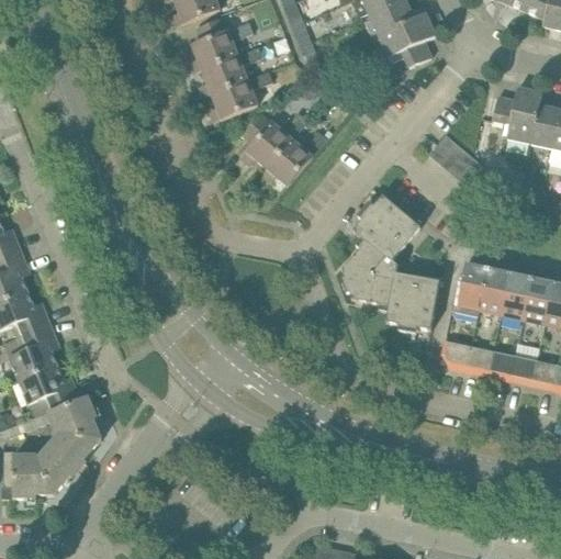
[(172,0),(178,12),(172,14),(175,20),(172,21),(175,26),(195,19),(219,9),(214,0),(172,0)]
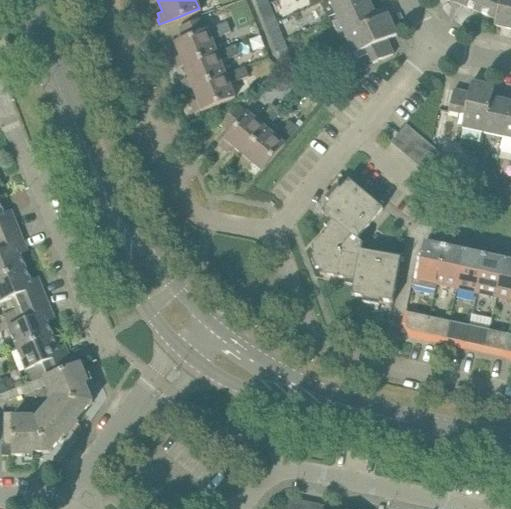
[(369,0),(324,0),(320,2),(326,16),(335,12),(337,15),(369,0)]
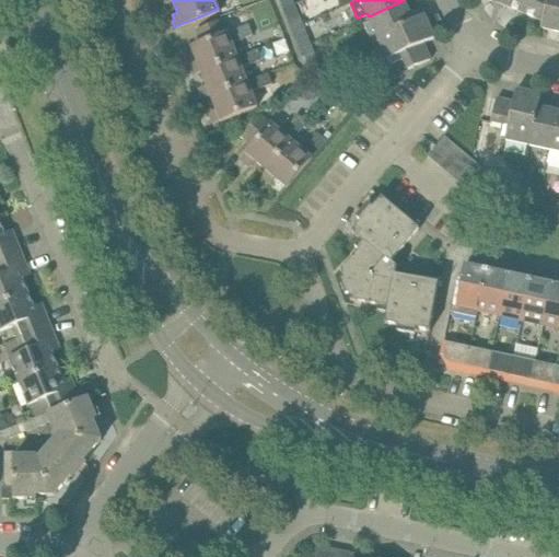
[(411,18),(404,0),(369,16),(376,34),(411,18)]
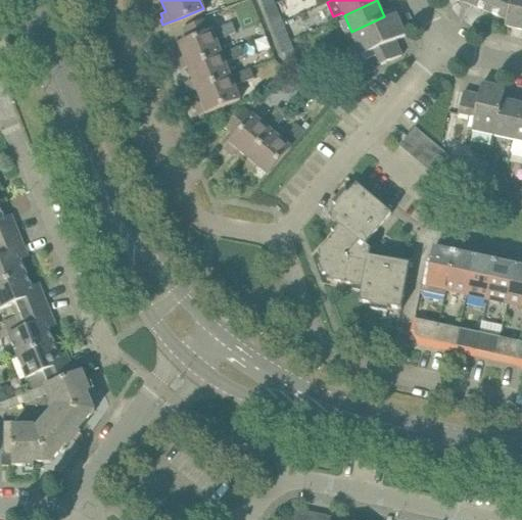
[(465,0),(506,17),(509,0),(465,0)]
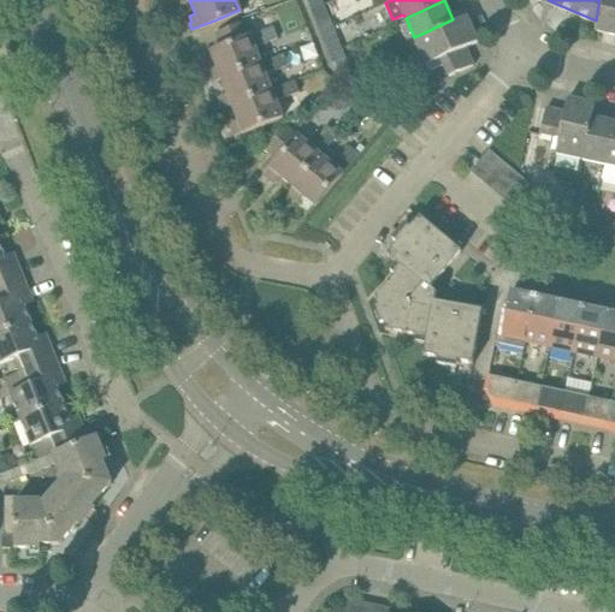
[(599,0),(596,21),(595,28),(614,31),(614,0),(599,0)]
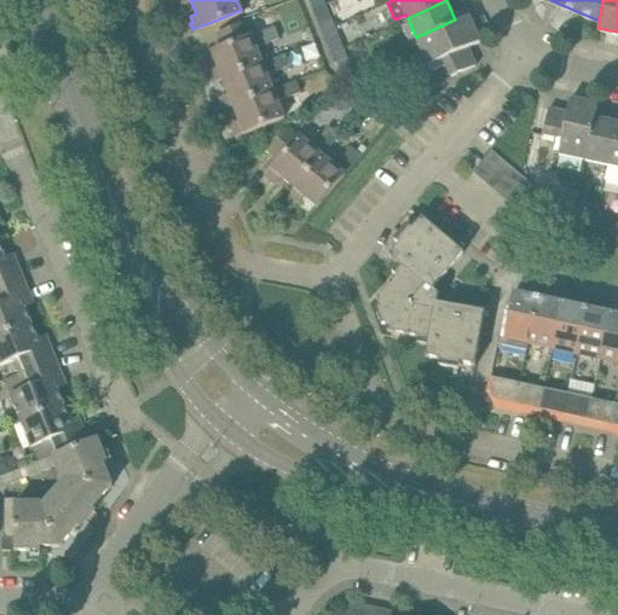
[(468,13),(455,19),(416,38),(428,63),(442,57),(450,74),(475,63),(467,45),(479,40),(468,13)]
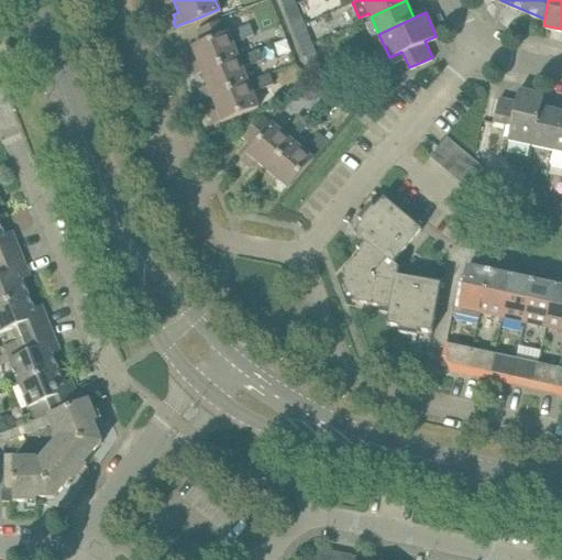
[(300,14),(288,19),(291,26),(304,22),(300,14)]
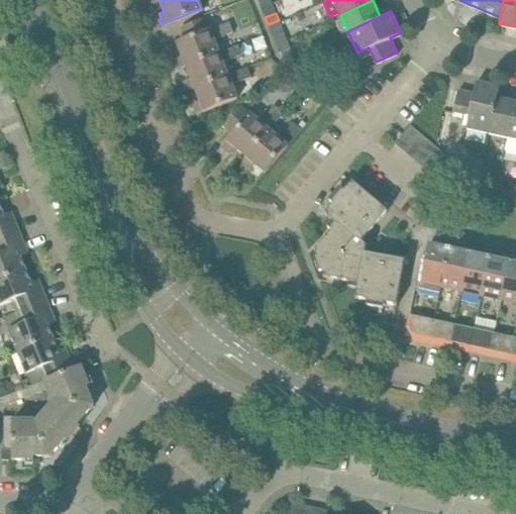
[(176,62),(178,66),(218,50),(213,37),(232,30),(228,20),(207,28),(203,16),(180,25),(184,37),(176,40),(181,54),(176,56),(178,61),(176,62)]
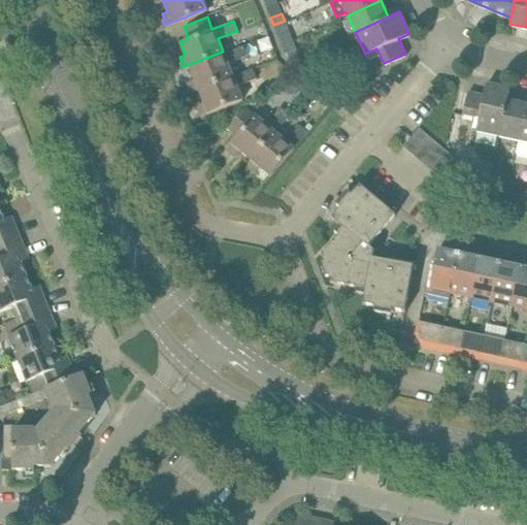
[(282,44),(292,40),(285,21),(273,25),(282,44)]
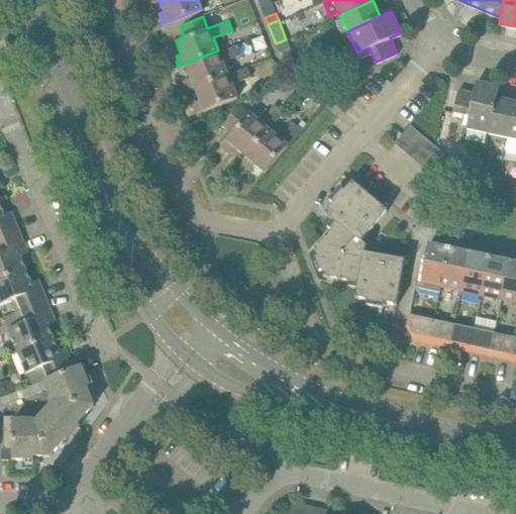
[(286,39),(276,43),(279,50),(289,46),(286,39)]
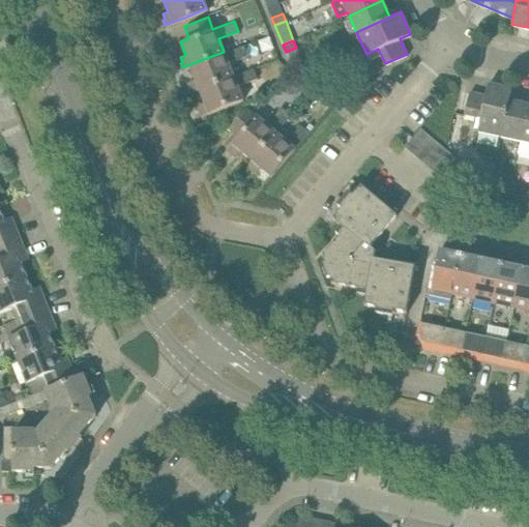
[(198,87),(199,88),(232,76),(227,61),(247,54),(243,45),(224,52),(182,67),(182,68),(189,65),(195,79),(189,81),(192,85),(189,86),(190,89),(198,87)]
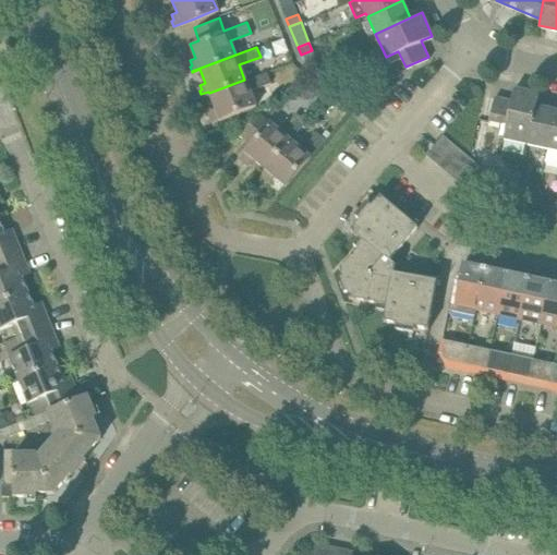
[(266,71),(244,80),(209,93),(215,107),(209,109),(212,115),(209,116),(212,121),(231,112),(254,104),(249,89),(269,82),(266,71)]
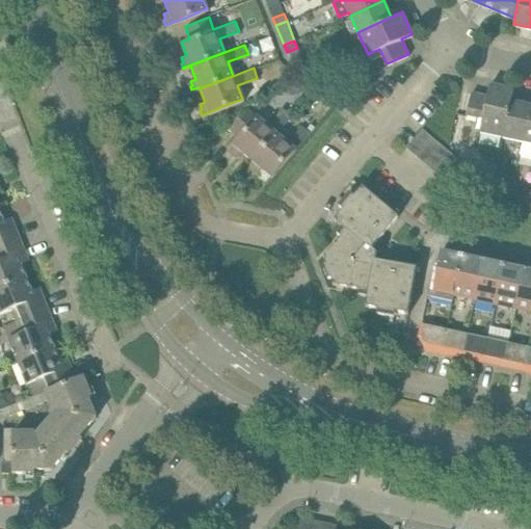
[(502,135),(512,87),(489,82),(486,95),(470,90),(466,113),(481,117),(479,130),(502,135)]
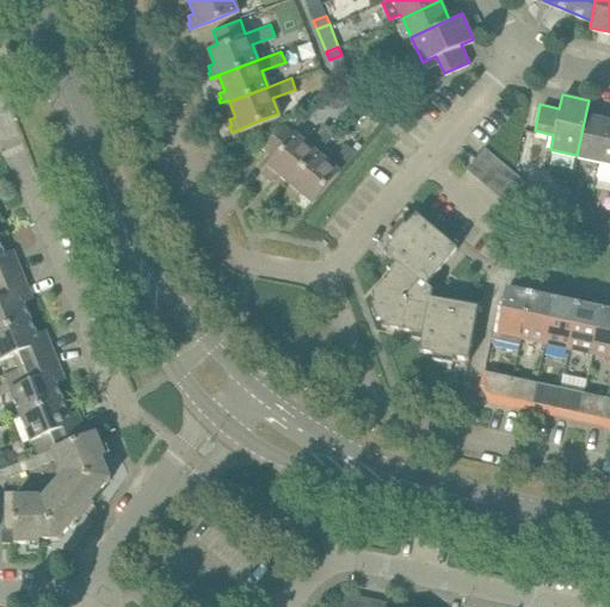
[(589,100),(577,155),(599,160),(608,119),(586,115),(589,100)]
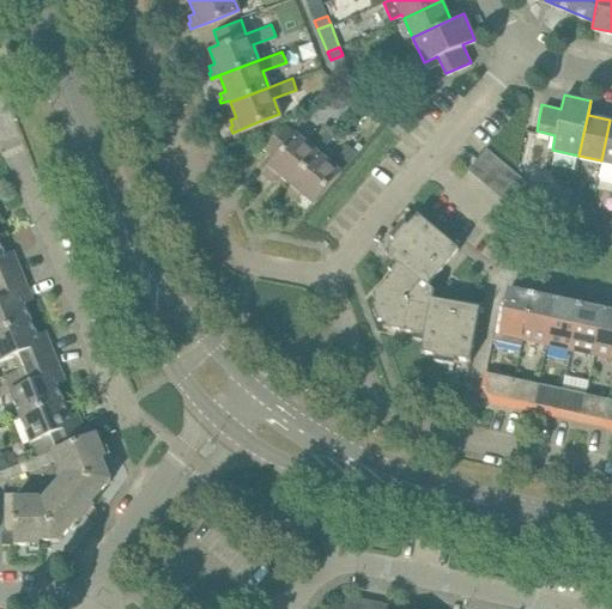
[(611,178),(611,119),(610,120),(601,160),(599,176),(611,178)]
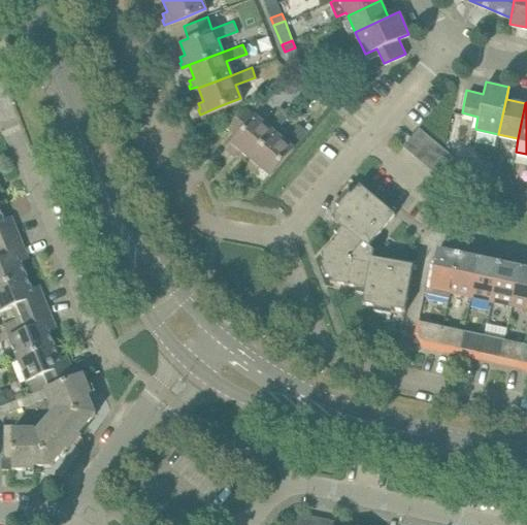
[(250,158),(278,125),(288,116),(278,108),(265,124),(255,116),(254,117),(243,107),(228,126),(237,134),(226,148),(230,152),(231,150),(235,154),(239,149),(250,158)]
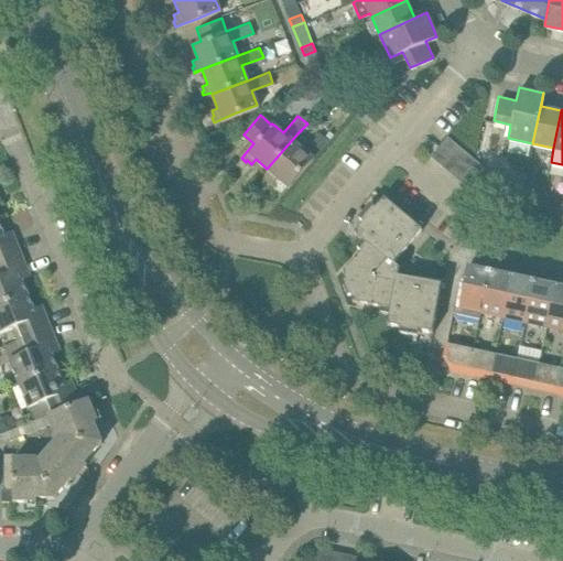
[(293,140),(298,133),(267,169),(261,175),(266,179),(268,177),(272,181),(275,176),(288,186),(313,157),(321,164),(332,151),(324,144),(328,140),(318,131),(304,149),(293,140)]
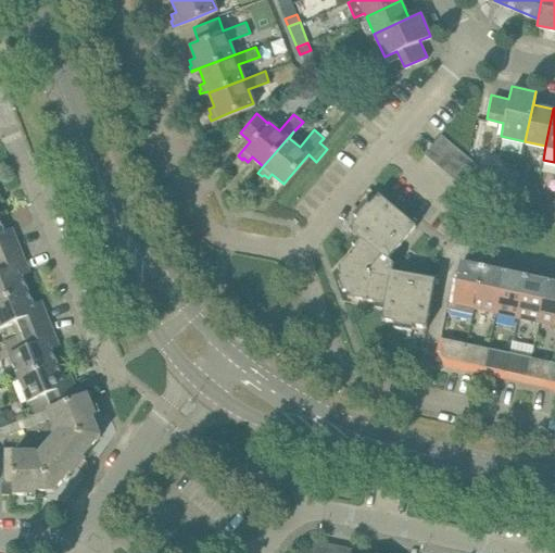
[(424,152),(433,161),(451,141),(440,133),(424,152)]
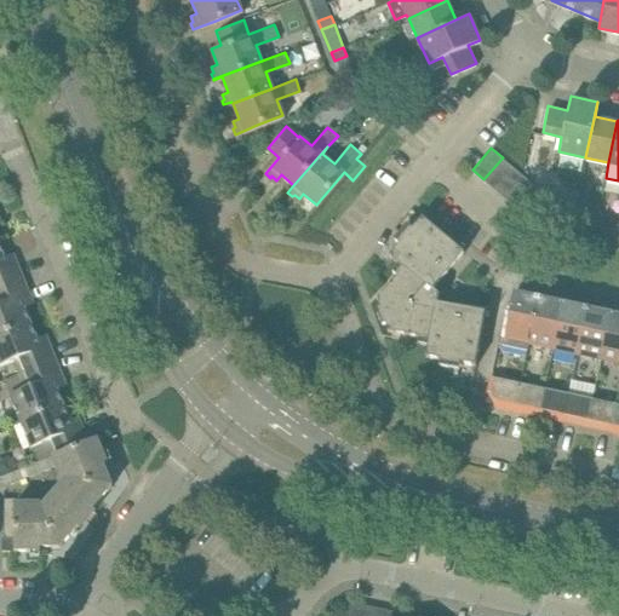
[(514,166),(503,157),(483,179),(494,189),(514,166)]
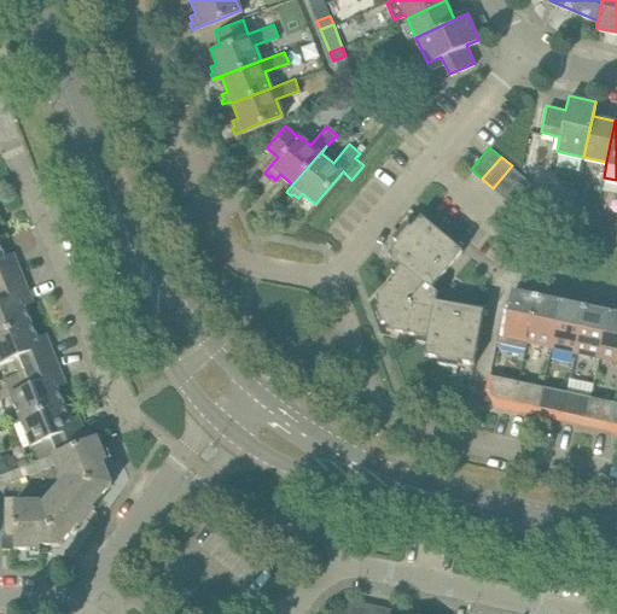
[(504,197),(523,175),(512,165),(493,188),(504,197)]
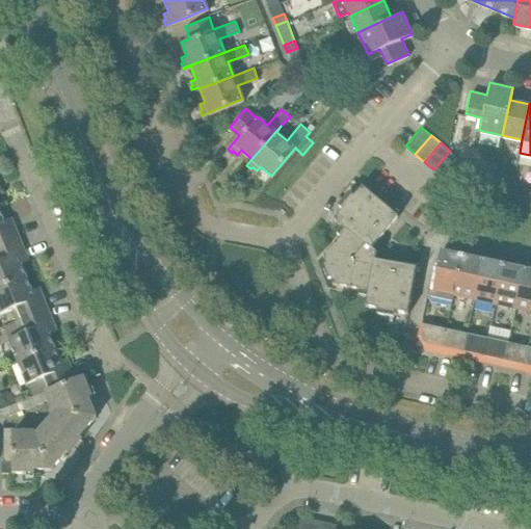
[(459,159),(469,167),(479,176),(485,168),(488,164),(470,148),(459,159)]
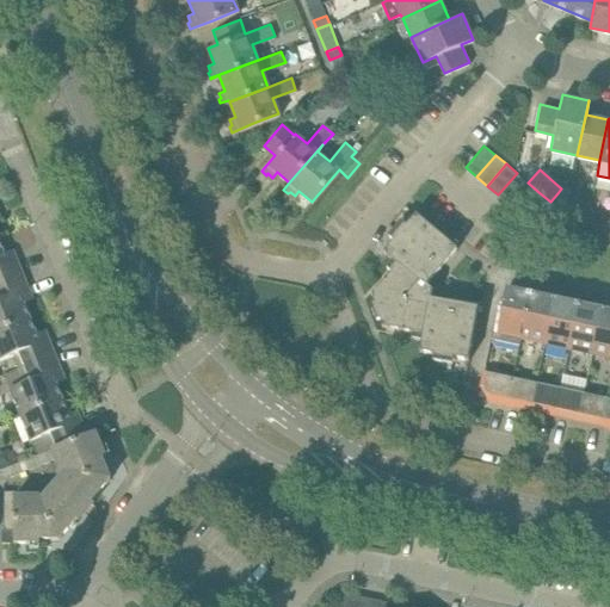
[(528,183),(517,173),(498,194),(510,204),(528,183)]
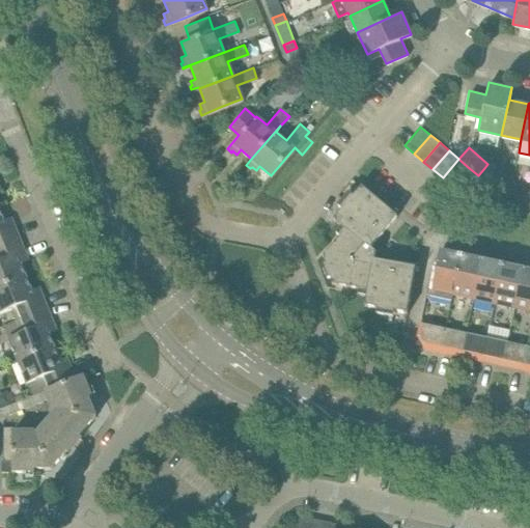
[(443,177),(452,186),(468,167),(458,159),(443,177)]
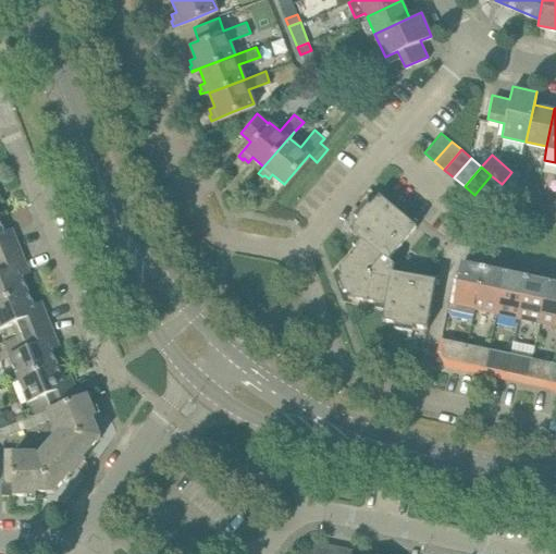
[(484,204),(501,185),(502,184),(491,175),(474,195),(484,204)]
